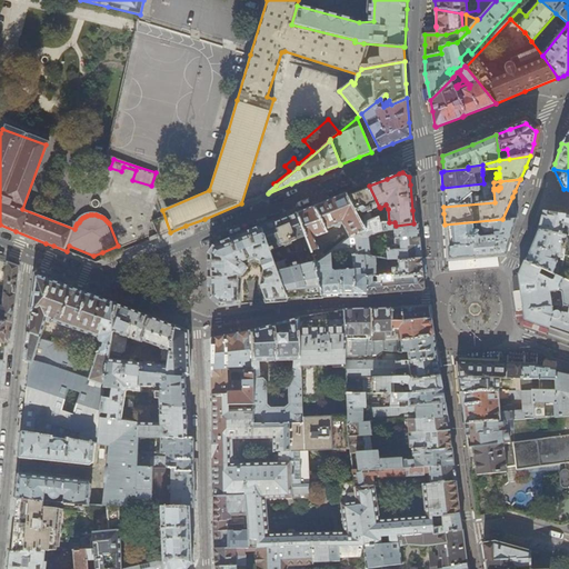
[(492,182),(492,180),(487,181),(487,183),(483,183),(442,188),(442,190),(443,207),(495,202),(493,190),(493,188),(493,182),(492,182)]
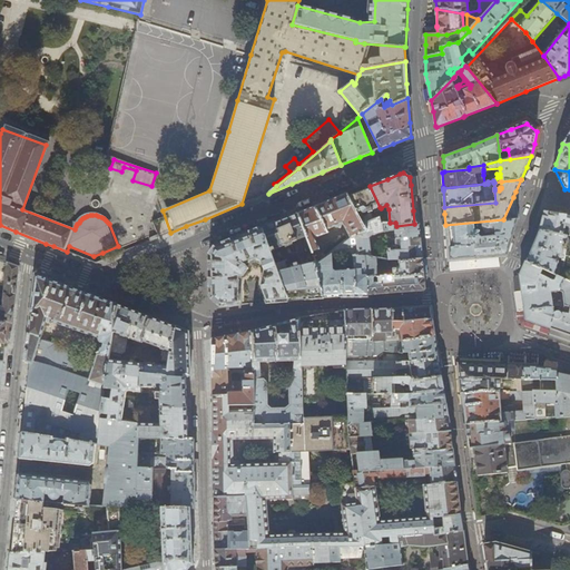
[(367,214),(380,207),(370,186),(366,187),(352,193),(364,216),(367,214)]
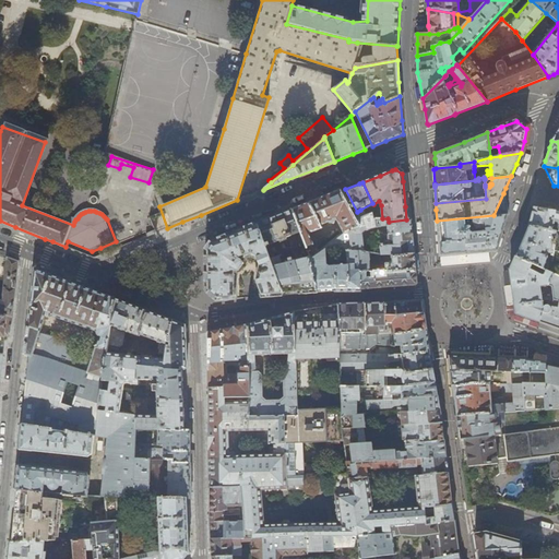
[(359,226),(349,230),(353,251),(358,252),(364,252),(361,234),(365,230),(388,226),(389,235),(412,232),(412,225),(411,219),(406,219),(389,222),(388,218),(382,218),(378,218),(373,219),(372,215),(371,214),(365,217),(360,218),(358,216),(357,212),(345,189),(344,190),(342,191),(359,226)]
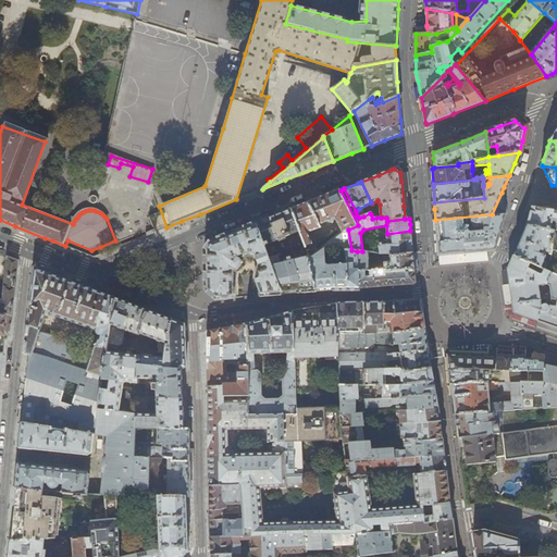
[(335,219),(343,234),(348,230),(358,225),(341,190),(341,189),(316,199),(291,209),(306,247),(312,244),(308,233),(321,227),(320,224),(335,219)]
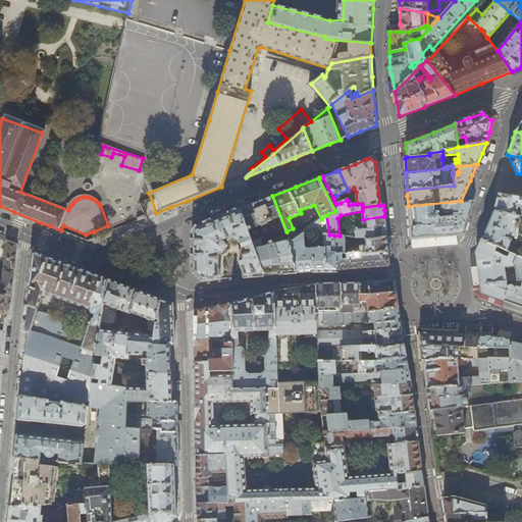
[(471,187),(470,180),(461,201),(474,200),(473,194),(471,187)]
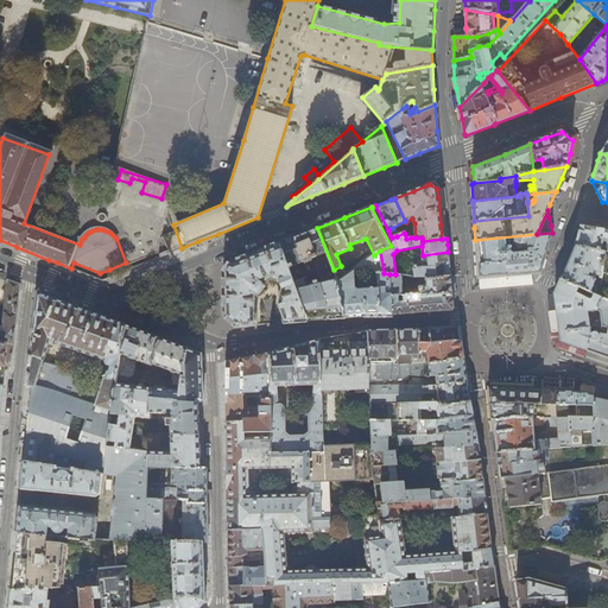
[(578,234),(575,246),(606,252),(607,248),(607,249),(607,247),(607,229),(606,229),(603,228),(583,226),(581,227),(578,234)]
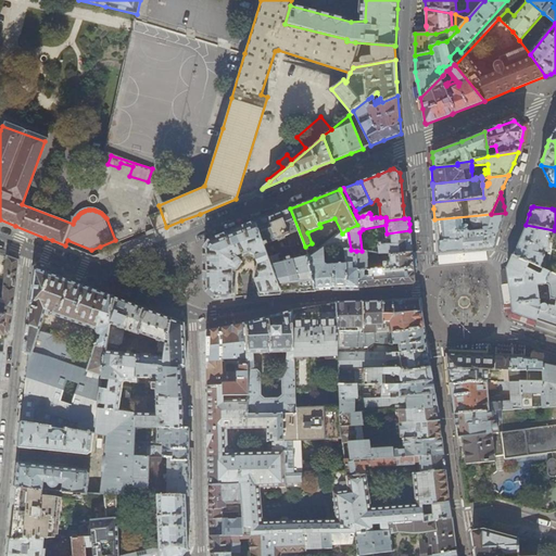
[(305,247),(290,209),(272,216),(256,223),(269,258),(293,251),(305,247)]
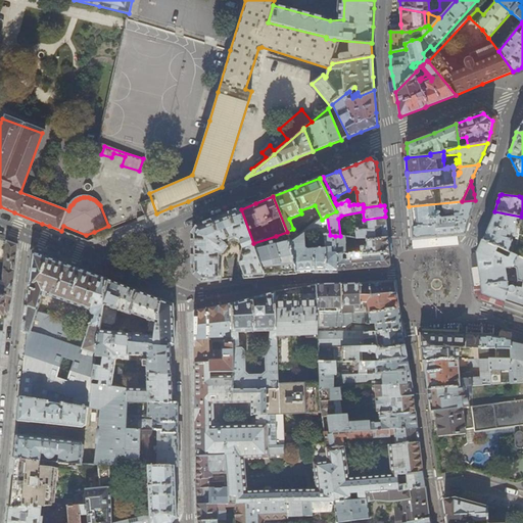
[(151,200),(138,205),(142,215),(148,212),(155,210),(151,200)]
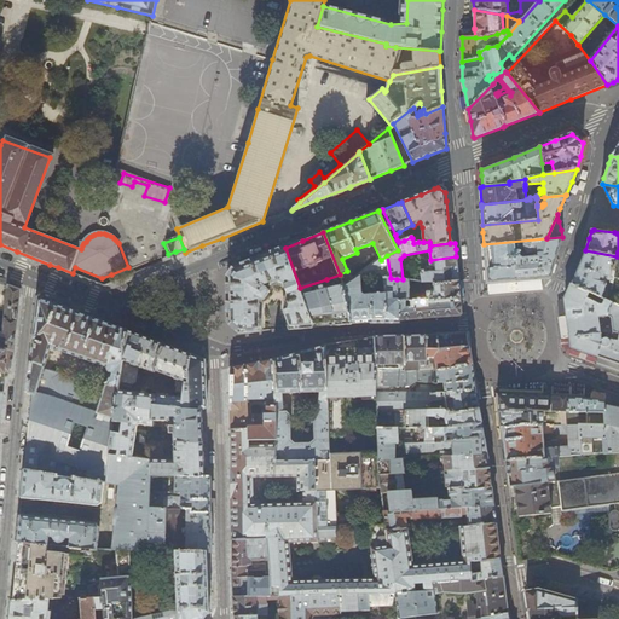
[(487,283),(507,282),(518,281),(533,279),(538,278),(550,277),(554,264),(555,261),(562,237),(547,238),(484,244),(485,262),(486,273),(487,283)]
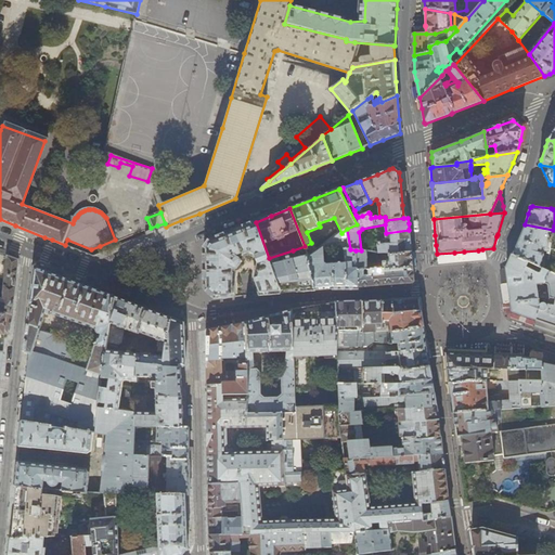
[(281,293),(269,258),(256,222),(231,233),(209,241),(205,248),(205,269),(205,288),(215,298),(234,296),(234,269),(237,269),(241,261),(236,258),(243,256),(243,257),(244,257),(245,257),(249,255),(256,257),(258,263),(254,278),(258,288),(255,289),(257,295),(272,294),(281,293)]
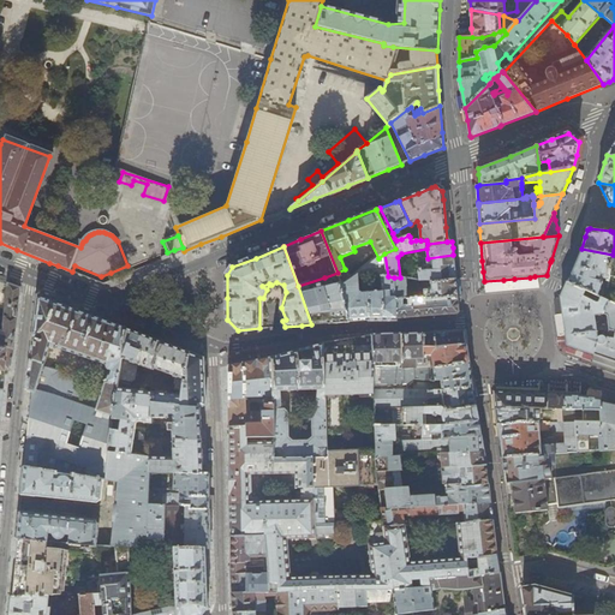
[(613,255),(581,249),(578,258),(572,272),(598,282),(598,278),(609,279),(613,255)]
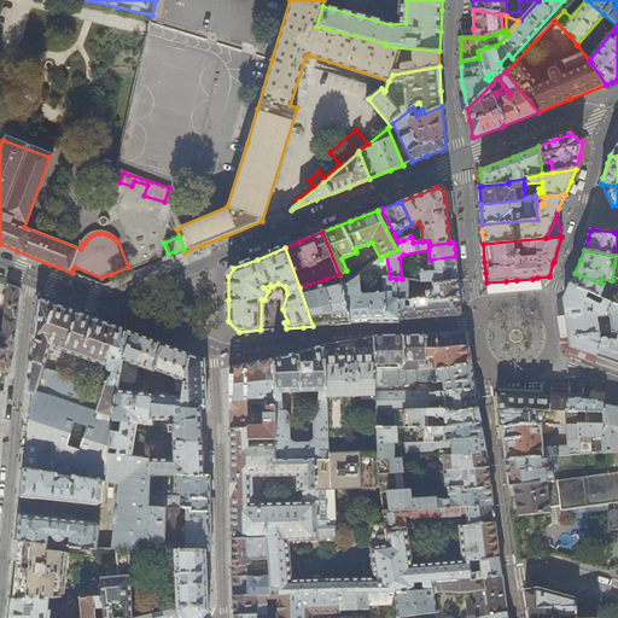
[(350,324),(368,322),(369,322),(369,324),(400,322),(400,320),(396,279),(390,278),(386,255),(380,260),(343,287),(350,324)]
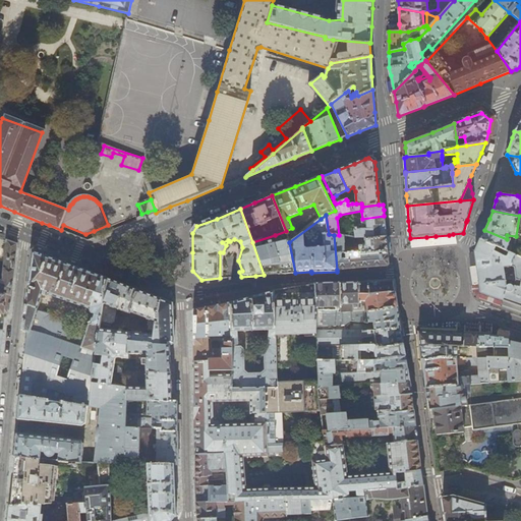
[(384,216),(362,219),(354,219),(354,220),(355,220),(356,238),(366,238),(386,236),(385,226),(384,216)]
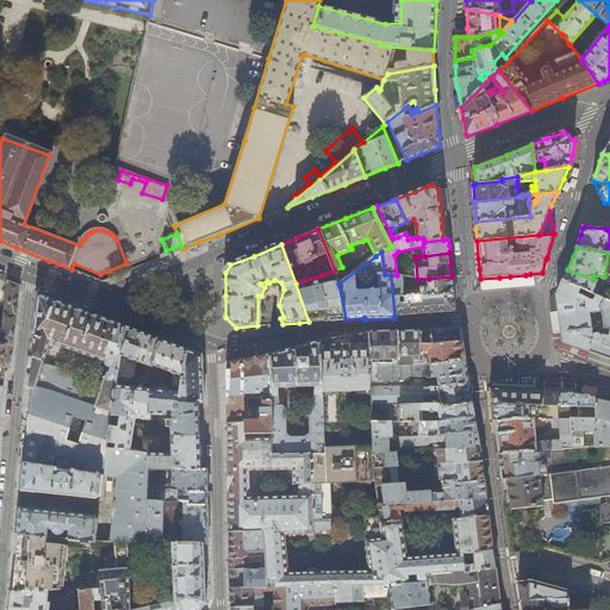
[(593,280),(567,269),(565,275),(564,280),(596,296),(602,285),(595,281),(593,280)]
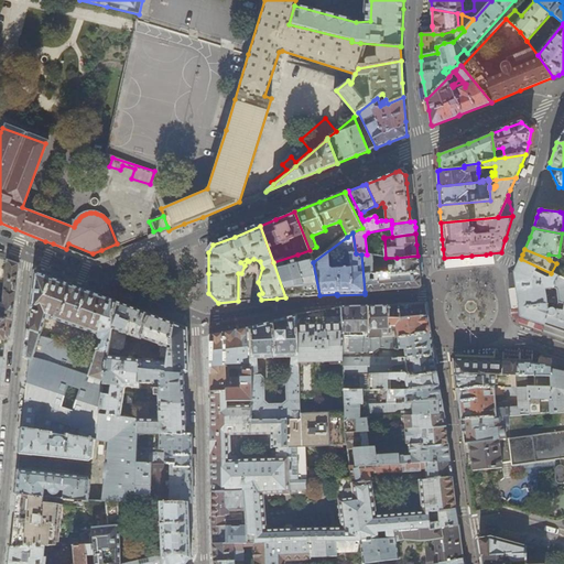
[(320,295),(313,262),(313,261),(311,255),(303,257),(305,263),(301,264),(297,255),(273,262),(285,297),(301,296),(320,295)]
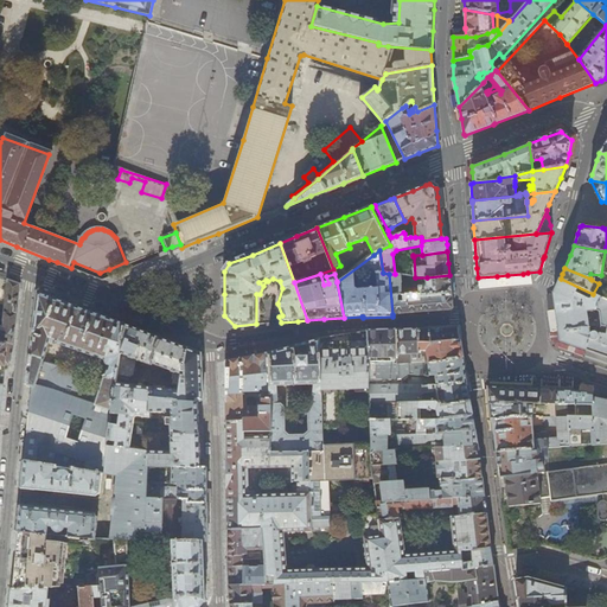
[(389,274),(393,314),(420,312),(428,312),(452,310),(453,308),(451,291),(449,275),(427,278),(415,278),(395,274),(389,274)]
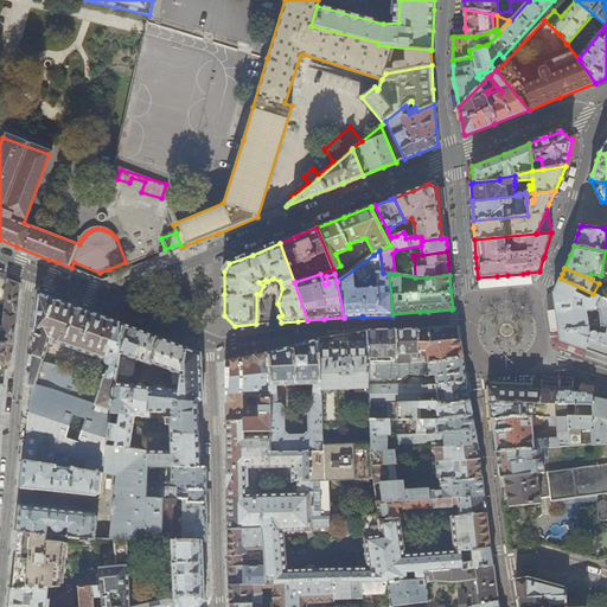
[(557,286),(554,294),(556,310),(556,314),(558,332),(560,340),(570,344),(586,350),(589,339),(590,340),(592,342),(593,342),(594,342),(595,342),(596,340),(598,339),(598,338),(598,337),(596,327),(601,327),(606,327),(606,300),(593,294),(561,279),(557,286)]
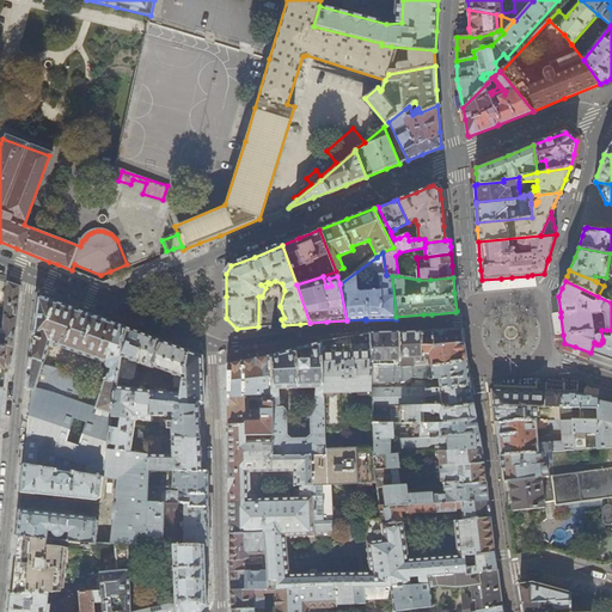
[(0,409),(2,384),(4,378),(4,368),(11,369),(19,288),(19,287),(8,282),(2,329),(0,328),(0,409)]
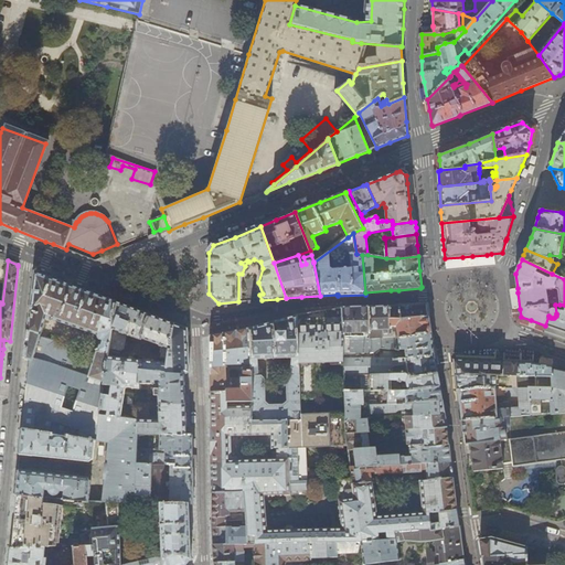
[(61,434),(71,436),(89,439),(91,427),(98,429),(99,415),(108,356),(109,349),(112,328),(116,330),(120,304),(94,294),(62,281),(35,272),(32,292),(27,338),(24,359),(30,360),(27,392),(22,428),(61,434)]
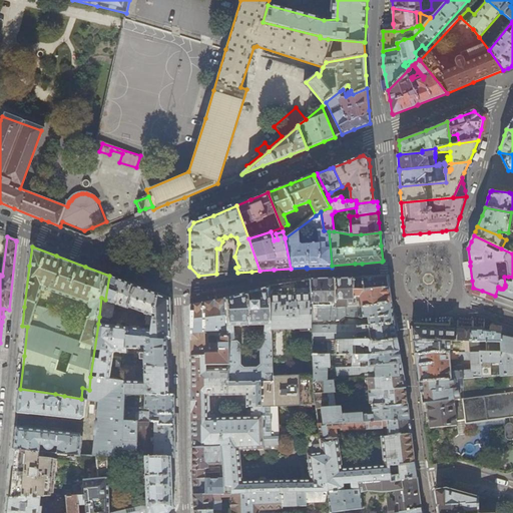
[(101,298),(99,317),(109,319),(111,318),(115,305),(127,309),(128,307),(147,315),(146,324),(152,325),(158,294),(137,286),(109,276),(105,300),(101,298)]
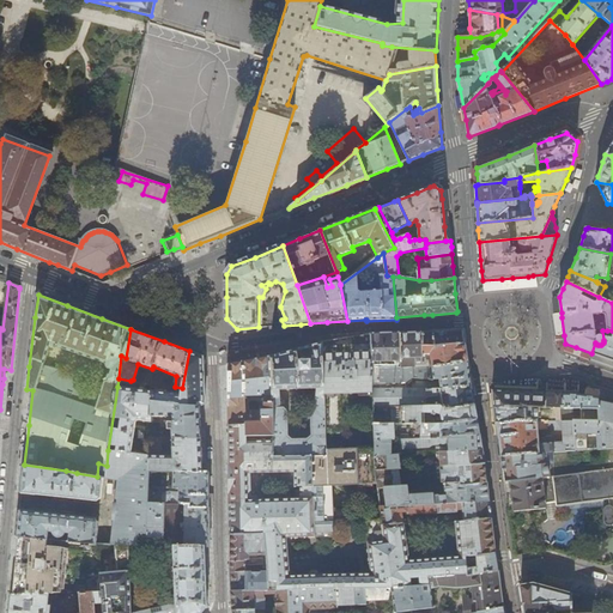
[(437,331),(424,332),(424,345),(466,343),(465,335),(463,329),(437,331)]
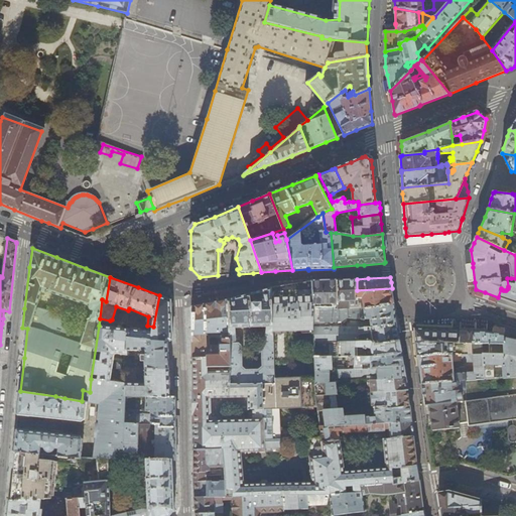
[(510,301),(515,303),(515,278),(511,278),(507,278),(508,286),(508,287),(508,288),(507,289),(506,290),(505,290),(504,290),(503,290),(502,289),(501,288),(498,297),(510,301)]
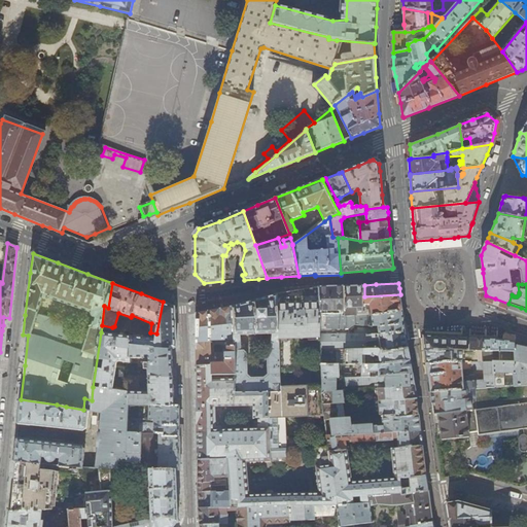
[(401,301),(400,294),(364,296),(364,285),(351,285),(344,286),(345,315),(379,313),(378,313),(402,310),(401,301)]
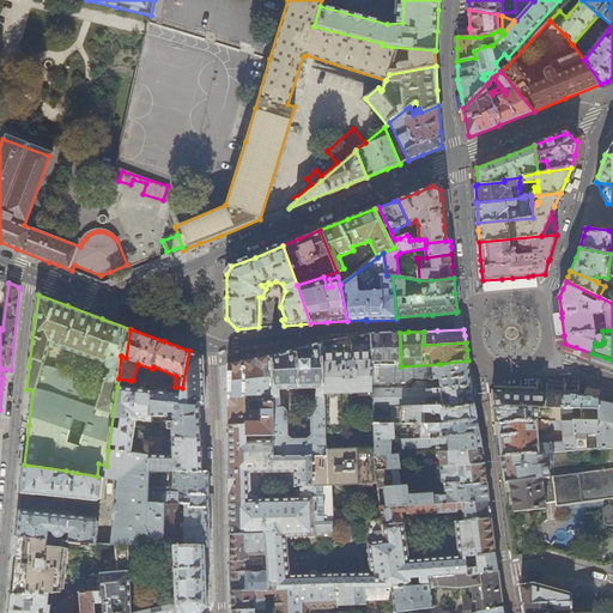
[(401,366),(400,333),(384,333),(370,334),(374,368),(388,366),(388,364),(392,364),(392,366),(401,366)]
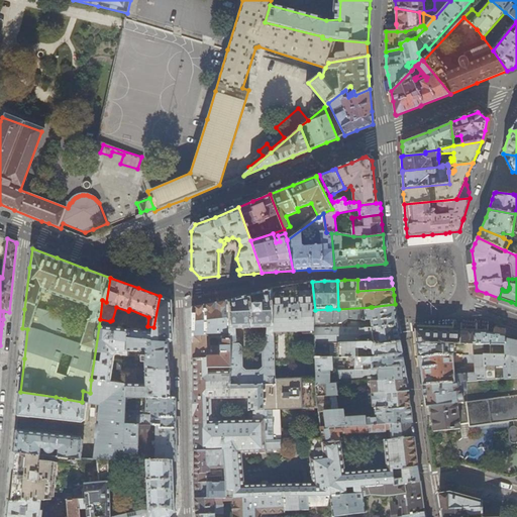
[(315,310),(312,282),(291,286),(272,289),(274,332),(275,366),(288,366),(287,332),(314,330),(314,328),(315,315),(315,310)]
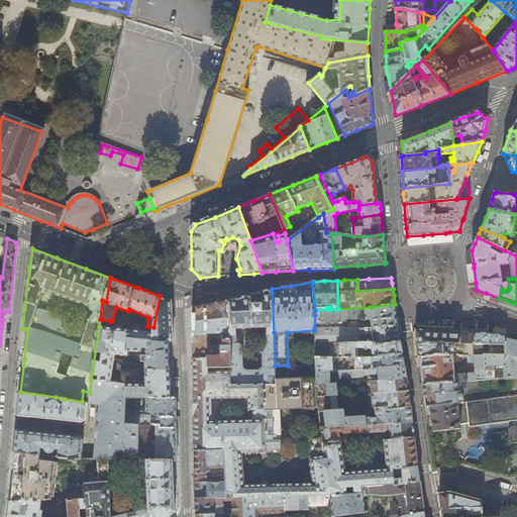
[(231,372),(231,382),(266,382),(276,384),(276,380),(275,366),(274,332),(272,289),(247,295),(229,301),(231,372)]
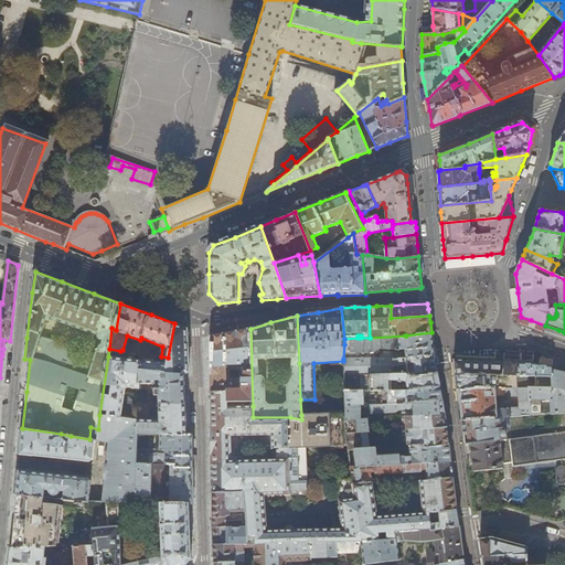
[(166,373),(183,374),(189,372),(188,360),(187,329),(179,326),(174,323),(168,358),(167,362),(166,373)]
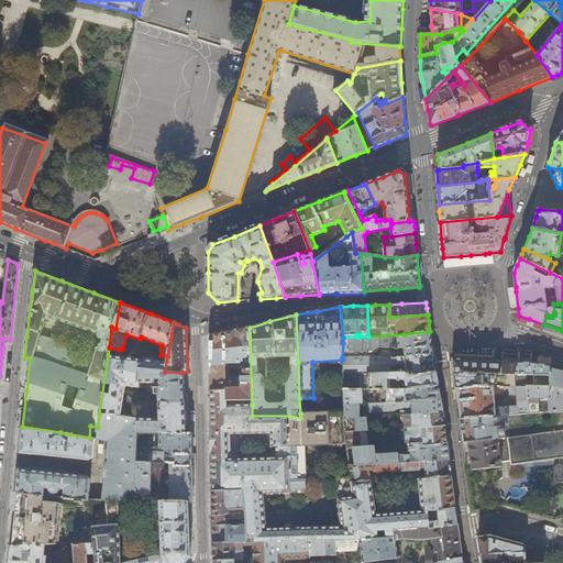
[(210,390),(225,389),(225,400),(245,399),(246,406),(252,405),(250,328),(227,331),(212,334),(209,334),(209,354),(209,362),(210,390)]
